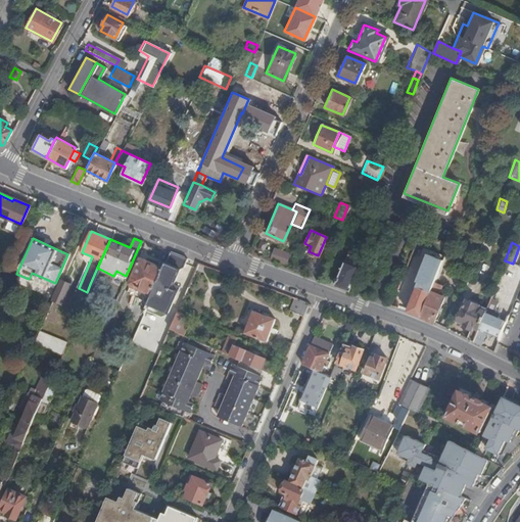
[(455,253),(446,249),(444,255),(440,265),(448,268),(455,253)]
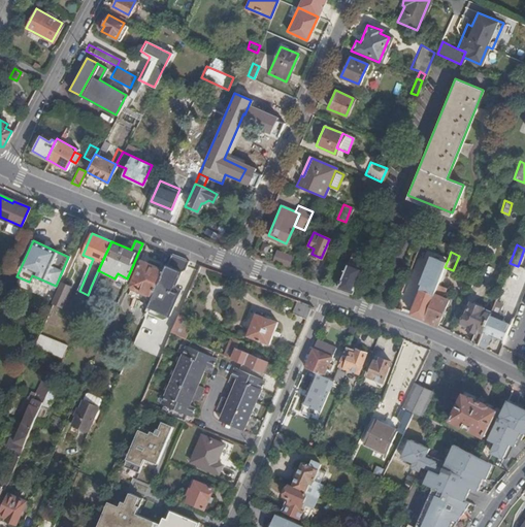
[(445,267),(449,258),(438,253),(432,268),(443,274),(445,267)]
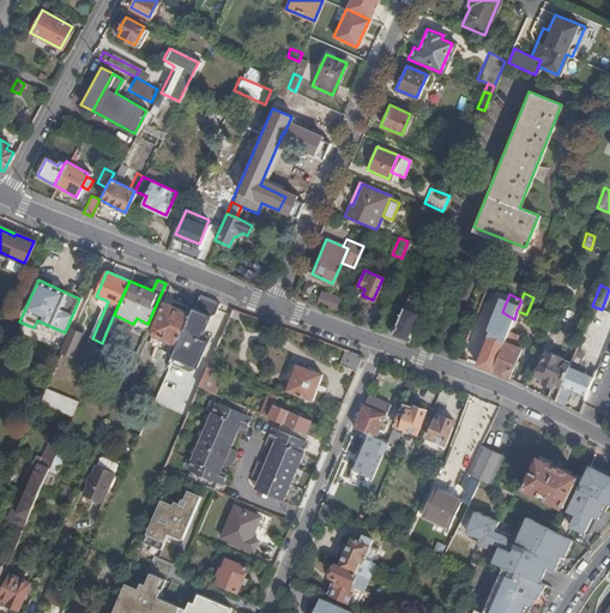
[(213,313),(218,304),(198,295),(189,314),(176,344),(171,356),(195,366),(206,340),(199,337),(209,314),(213,313)]
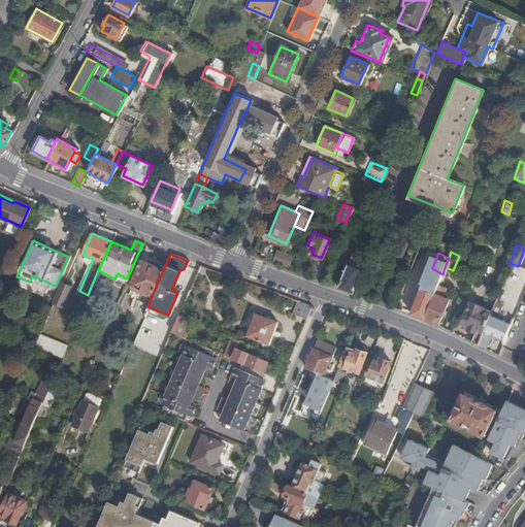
[(338,288),(351,293),(361,267),(360,266),(361,262),(352,258),(350,262),(348,261),(343,271),(334,268),(328,283),(338,287),(338,288)]
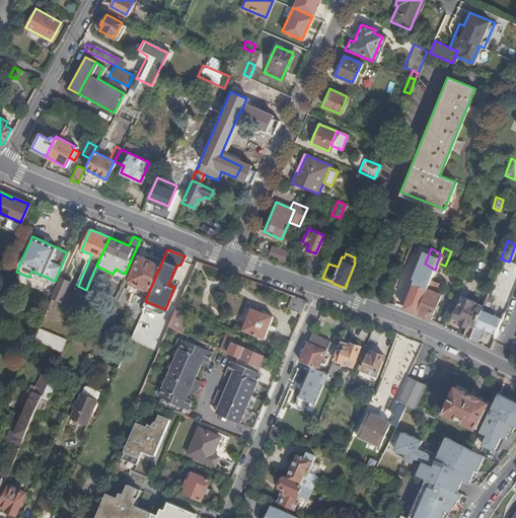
[(127,282),(149,291),(160,266),(138,255),(127,282)]
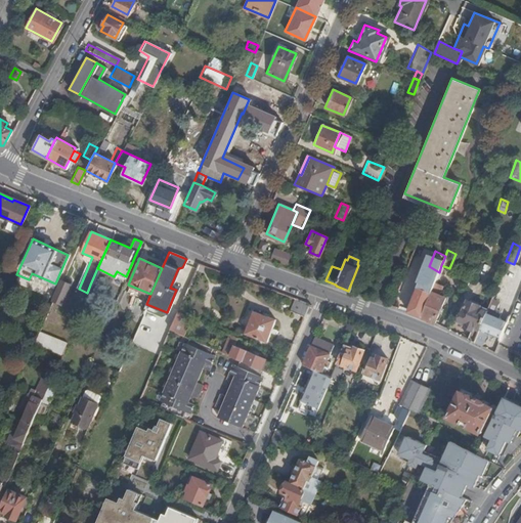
[(421,317),(435,282),(424,278),(420,287),(416,286),(405,311),(421,317)]
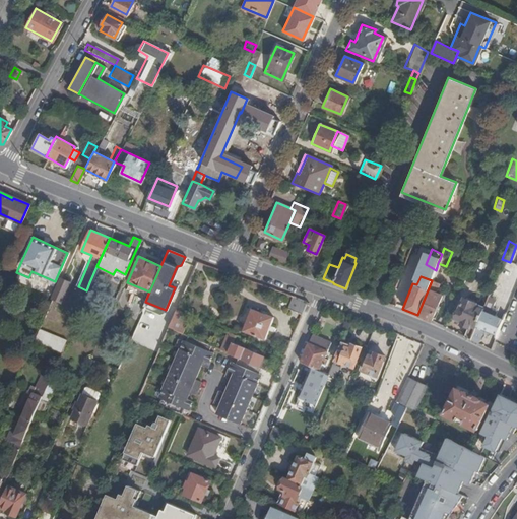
[(68,281),(59,277),(54,288),(51,297),(59,301),(68,281)]
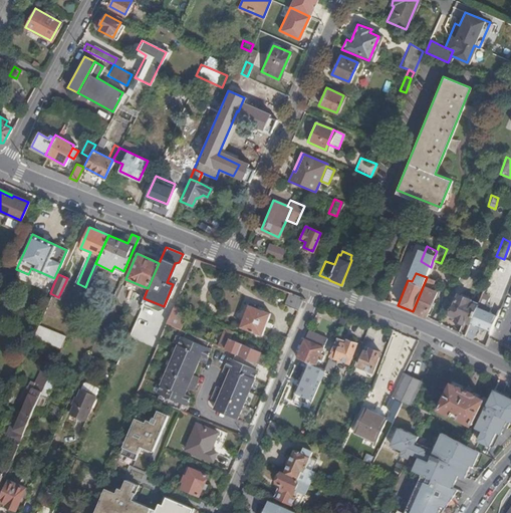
[(434,280),(427,277),(413,311),(426,316),(437,290),(431,287),(434,280)]
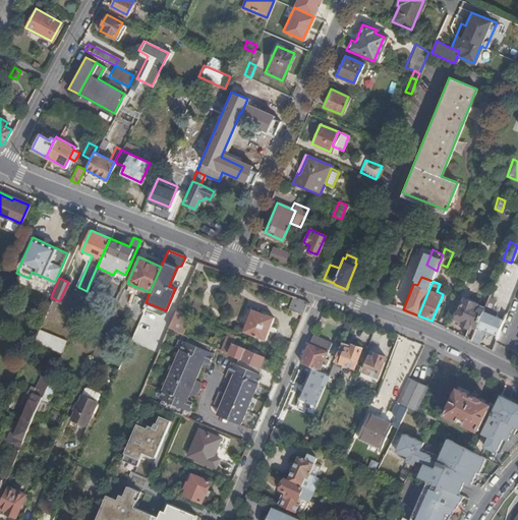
[(300,313),(305,301),(292,296),(287,308),(300,313)]
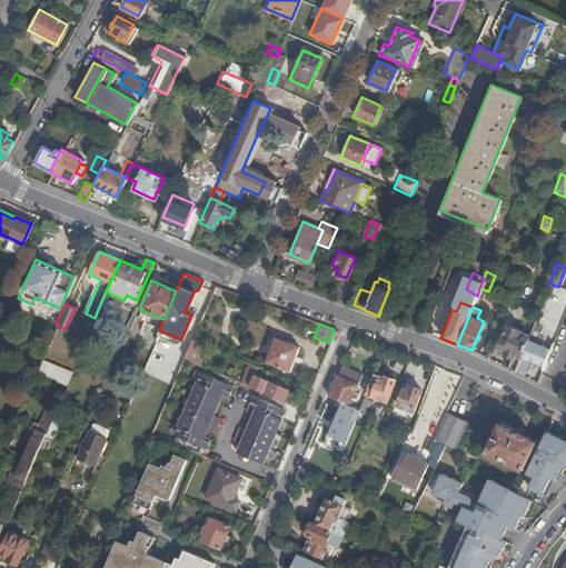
[(506,367),(515,371),(529,336),(516,330),(516,328),(509,326),(508,327),(506,327),(498,348),(503,350),(502,354),(510,357),(506,367)]
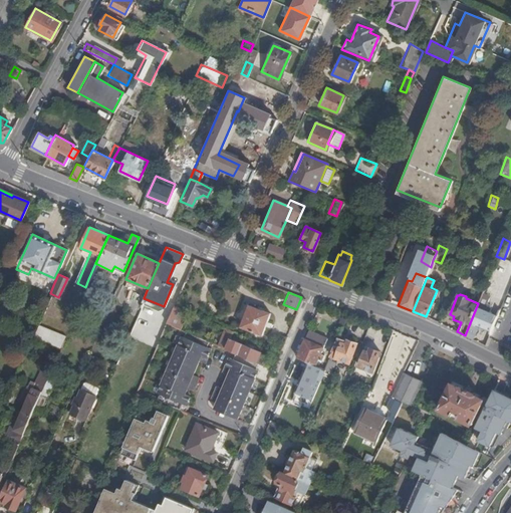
[(477,325),(489,330),(496,314),(486,310),(489,302),(480,298),(478,303),(465,335),(471,338),(477,325)]
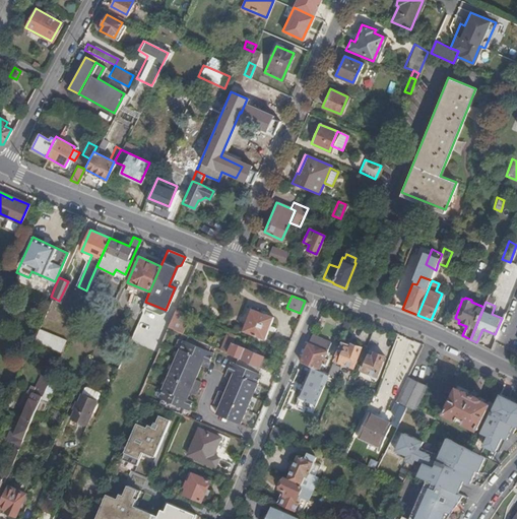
[(181,333),(189,314),(175,308),(166,327),(181,333)]
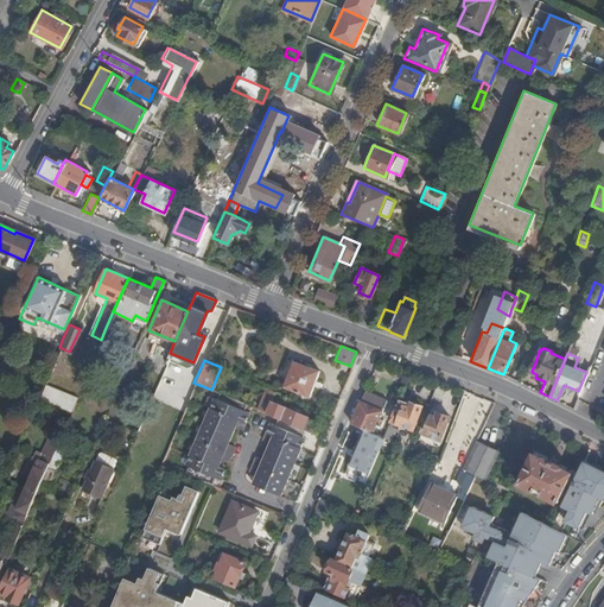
[(317,371),(293,361),(283,386),(307,396),(317,371)]
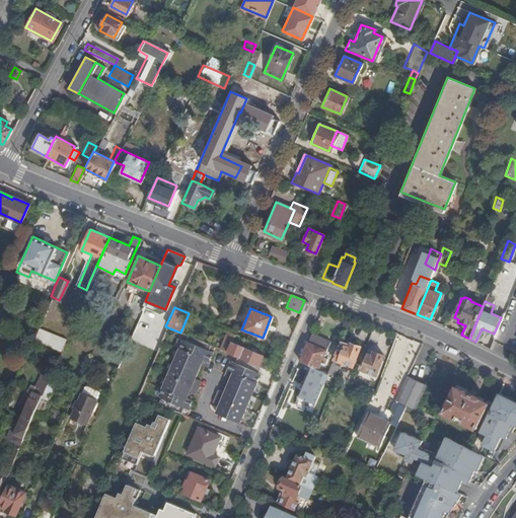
[(372,325),(366,341),(372,344),(378,330),(375,329),(377,326),(372,325)]
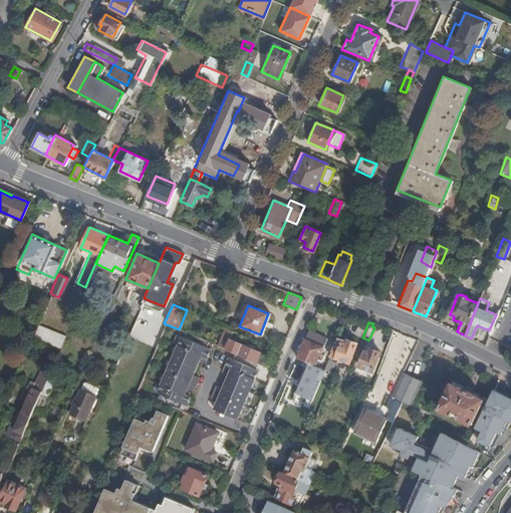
[(31,335),(59,347),(64,336),(36,323),(31,335)]
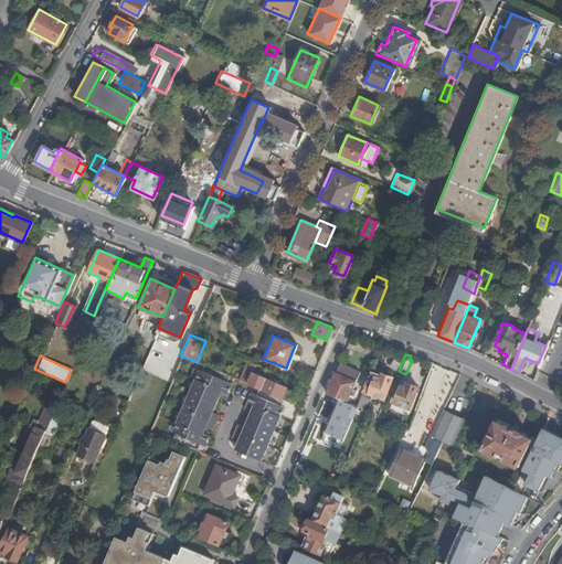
[(282,398),(288,402),(294,391),(286,386),(251,372),(252,369),(254,363),(246,359),(244,365),(237,380),(254,386),(282,398)]
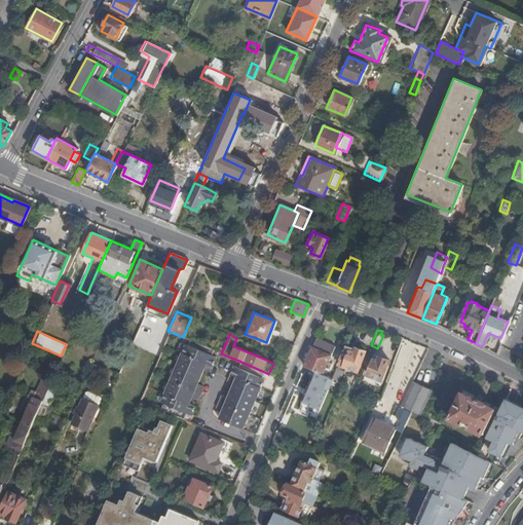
[(312,369),(322,373),(325,367),(328,368),(330,363),(327,361),(330,354),(333,346),(313,337),(310,345),(302,365),(312,369)]
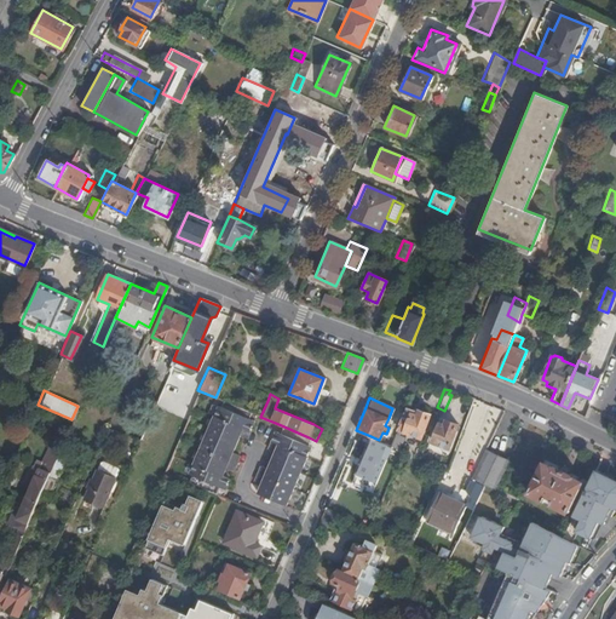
[(247,411),(220,400),(217,407),(214,406),(211,414),(246,429),(249,419),(245,417),(247,411)]
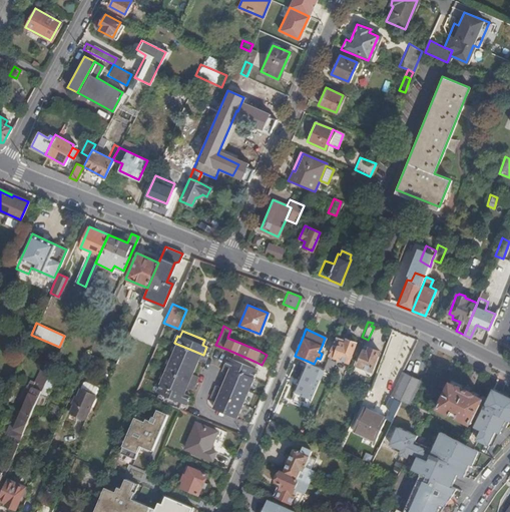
[(336,337),(328,354),(347,362),(355,342),(345,338),(344,340),(336,337)]
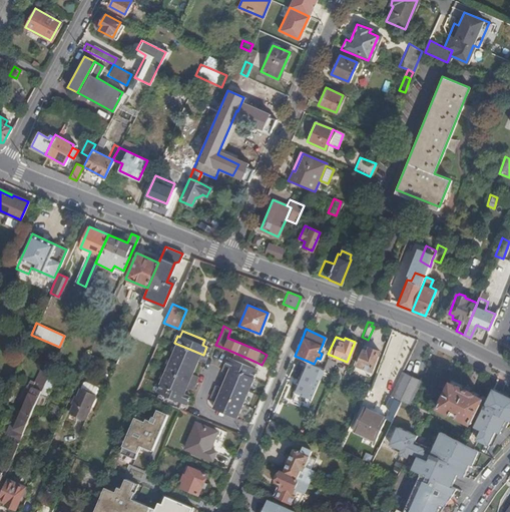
[(203,355),(174,343),(168,357),(191,366),(194,359),(200,361),(203,355)]
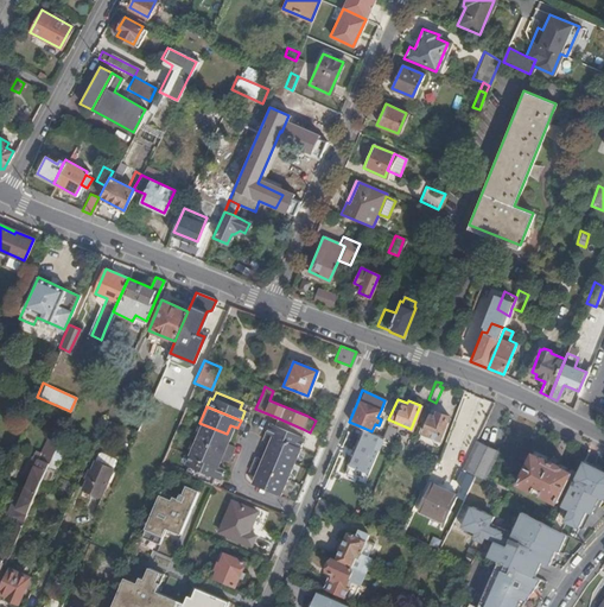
[(434,415),(431,413),(423,432),(438,438),(447,416),(437,411),(434,415)]
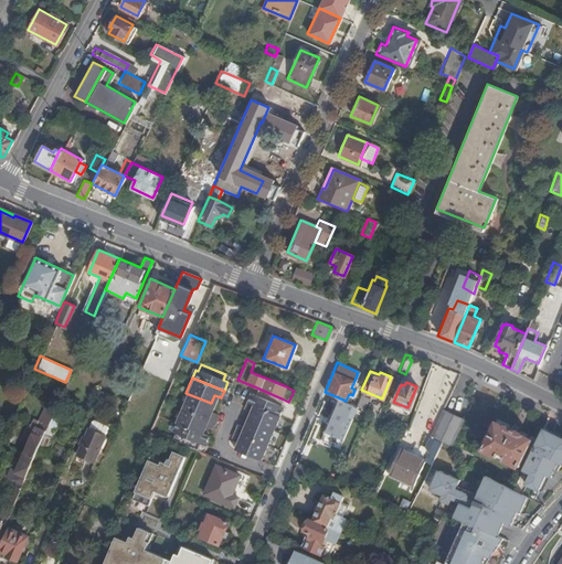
[(279,405),(282,398),(254,386),(252,393),(247,392),(243,401),(277,415),(281,406),(279,405)]
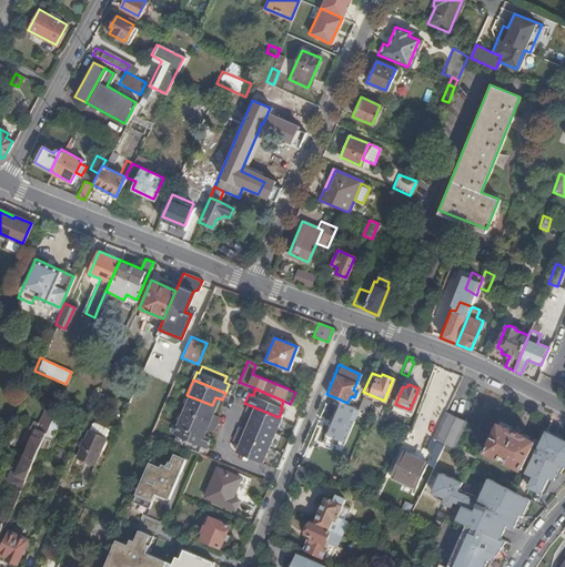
[(212,405),(187,395),(181,409),(213,423),(215,416),(209,413),(212,405)]
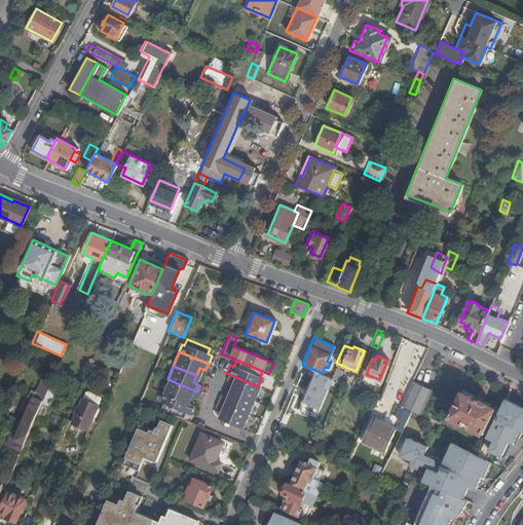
[(325,367),(322,373),(330,377),(333,370),(328,368),(325,367)]
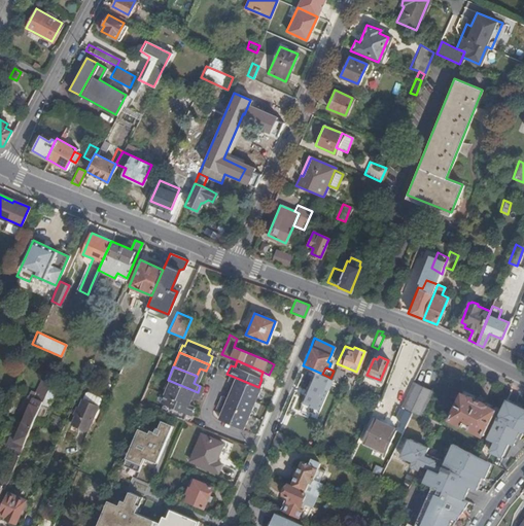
[(333,378),(338,381),(342,371),(336,367),(334,371),(330,378),(333,378)]
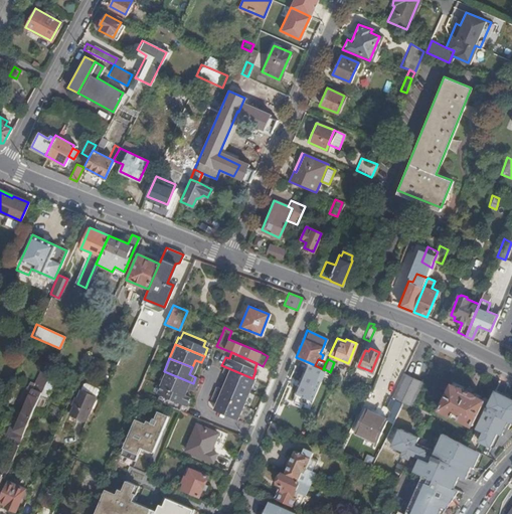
[(311,400),(325,369),(323,369),(315,365),(306,361),(293,391),(311,400)]
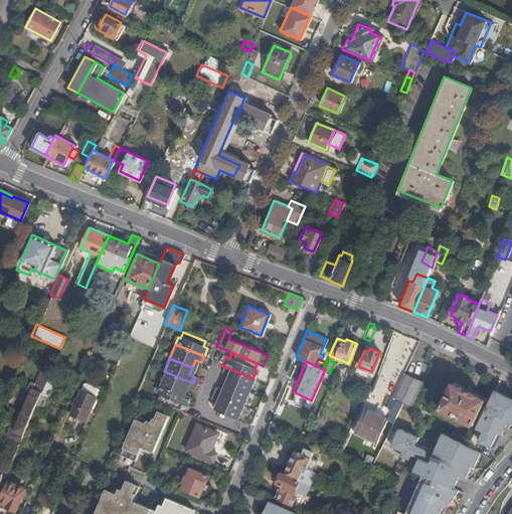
[(252,378),(221,365),(218,371),(224,374),(221,381),(247,392),(252,378)]
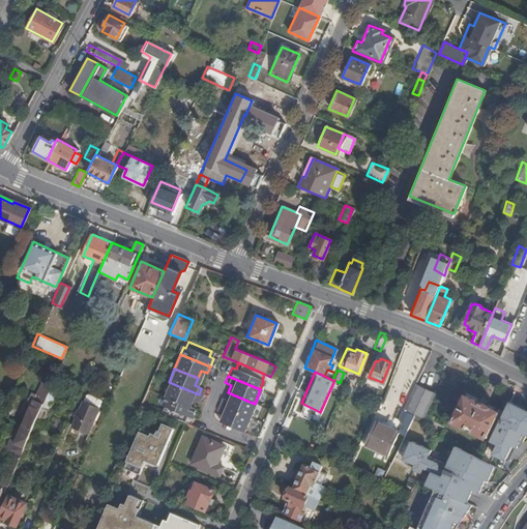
[(21,422),(31,427),(34,419),(40,406),(44,399),(48,388),(50,384),(40,380),(32,400),(26,398),(20,413),(25,415),(21,422)]
